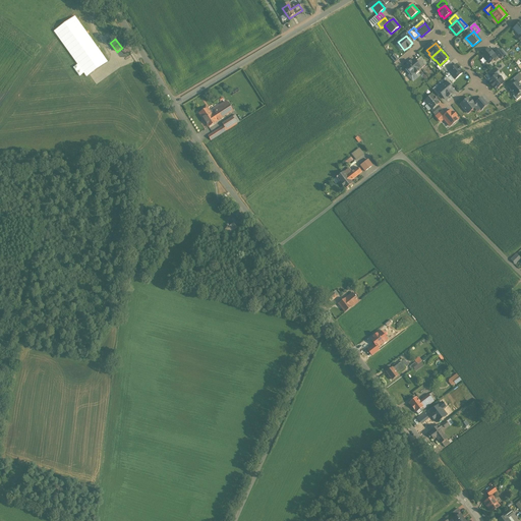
[(489,50),(482,56),(488,64),(495,59),(497,58),(495,56),(489,50)]
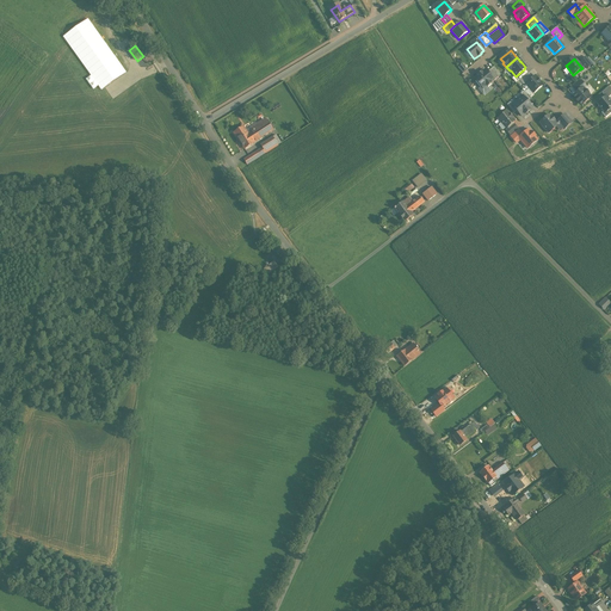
[(580,63),(581,65),(586,69),(592,65),(587,59),(586,59),(580,63)]
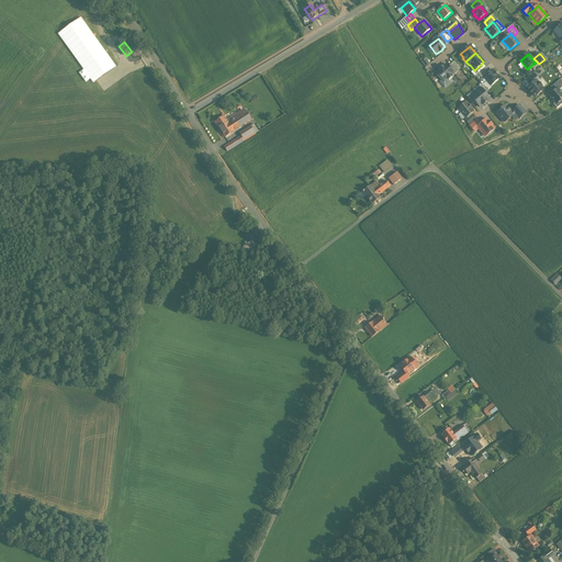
[(461,69),(454,62),(448,67),(453,74),(454,75),(461,69)]
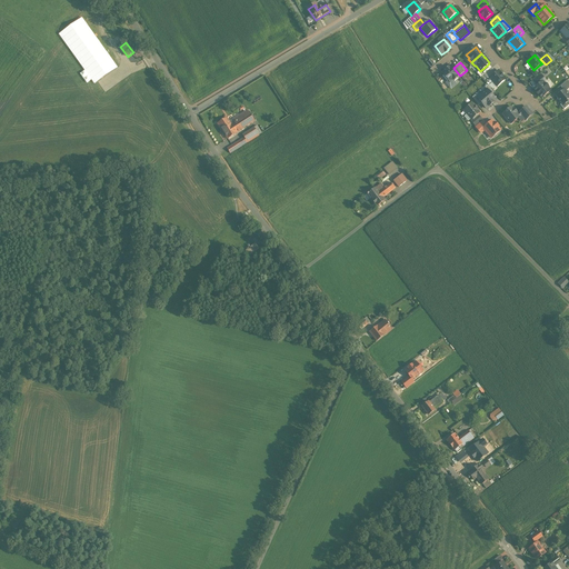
[(477,73),(480,78),(483,75),(485,73),(483,71),(485,70),(487,72),(491,68),(488,65),(480,71),(477,73)]
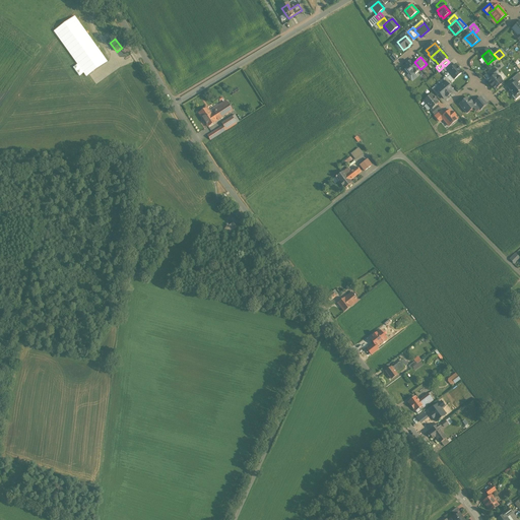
[(414,62),(413,60),(410,62),(409,63),(408,65),(407,64),(407,65),(404,67),(405,69),(404,69),(409,74),(411,75),(413,73),(416,70),(419,68),(414,62)]
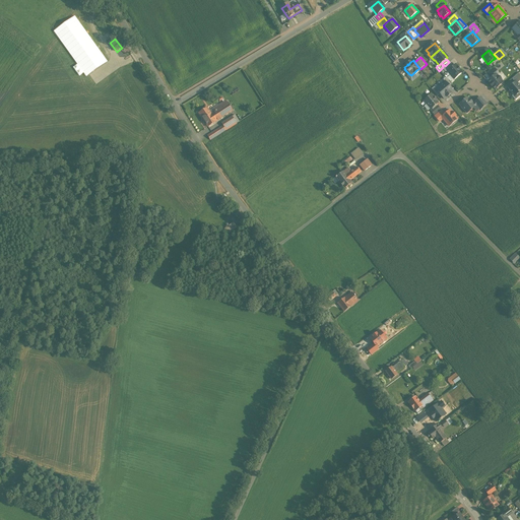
[(462,73),(455,65),(453,67),(448,71),(450,75),(454,79),(462,73)]
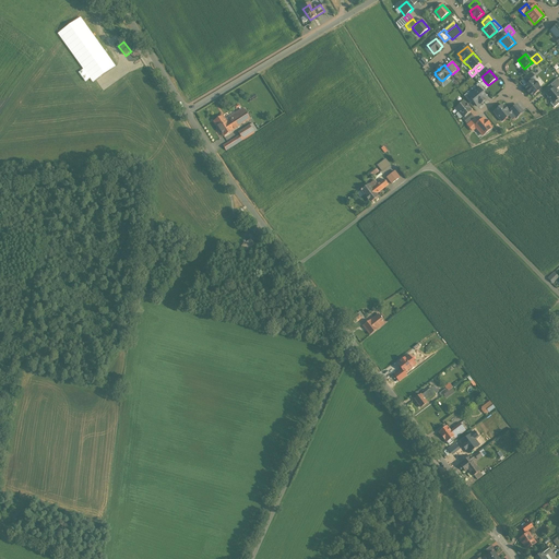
[(532,74),(524,81),(527,85),(533,80),(534,82),(536,80),(532,75),(532,74)]
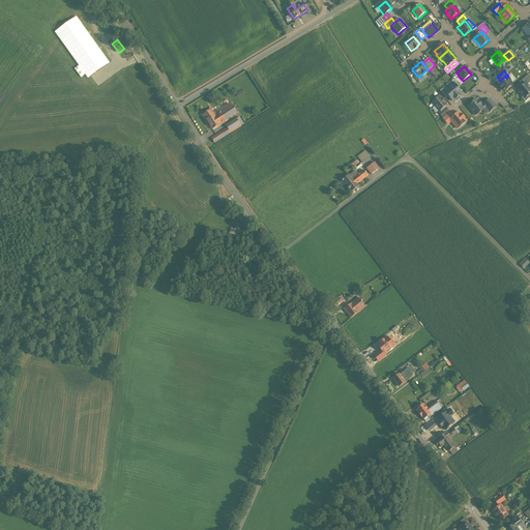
[(417,76),(415,78),(420,84),(425,79),(423,76),(421,75),(419,77),(417,76)]
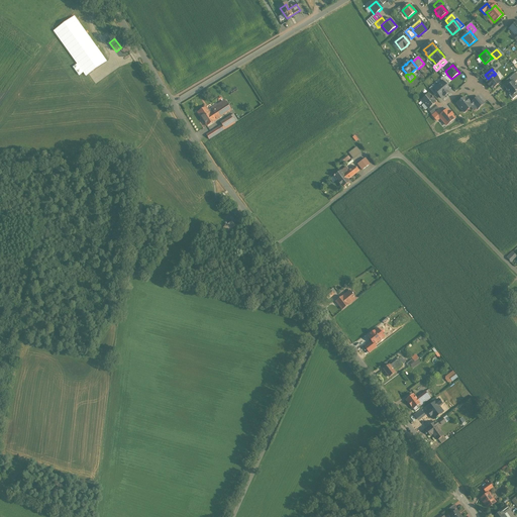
[(494,76),(495,77),(496,77),(498,80),(499,81),(503,78),(499,73),(494,76)]
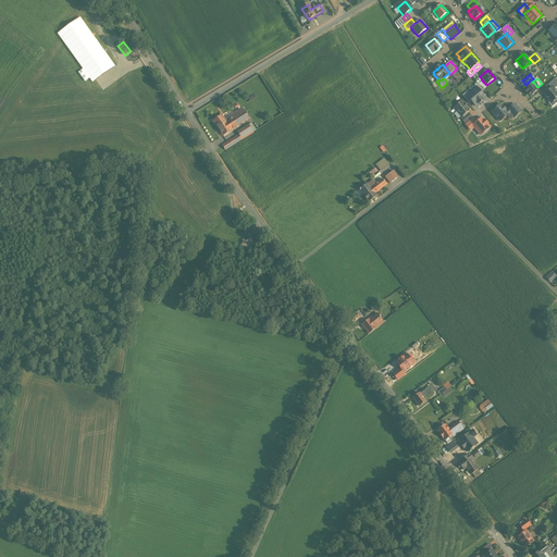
[(532,82),(531,79),(525,85),(522,87),(524,90),(527,94),(528,94),(530,97),(539,89),(537,87),(536,86),(534,83),(533,83),(532,82)]
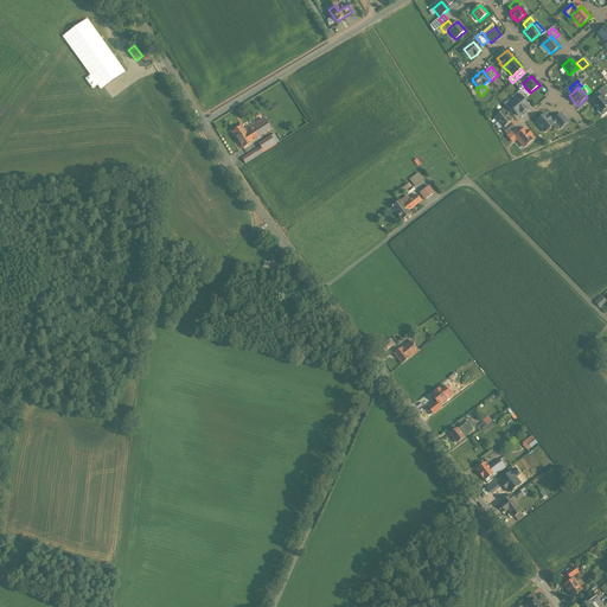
[(521,91),(519,90),(517,94),(519,96),(524,101),(526,98),(525,97),(521,91)]
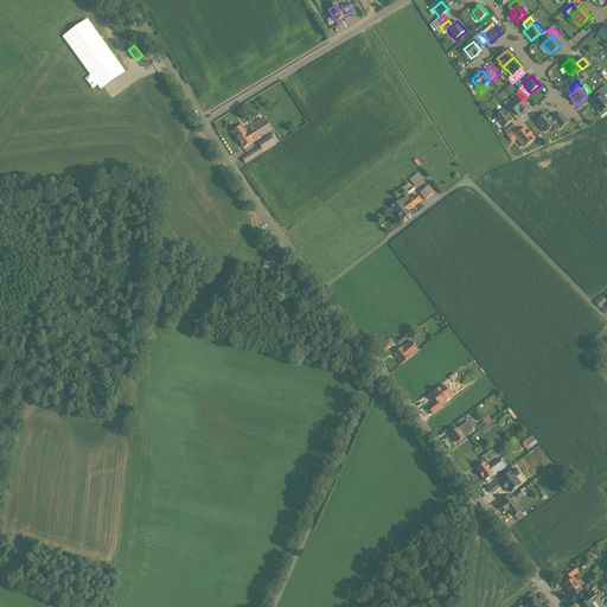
[(606,100),(605,97),(602,95),(601,96),(599,98),(596,101),(592,103),(599,112),(601,114),(606,109),(606,107),(606,100)]
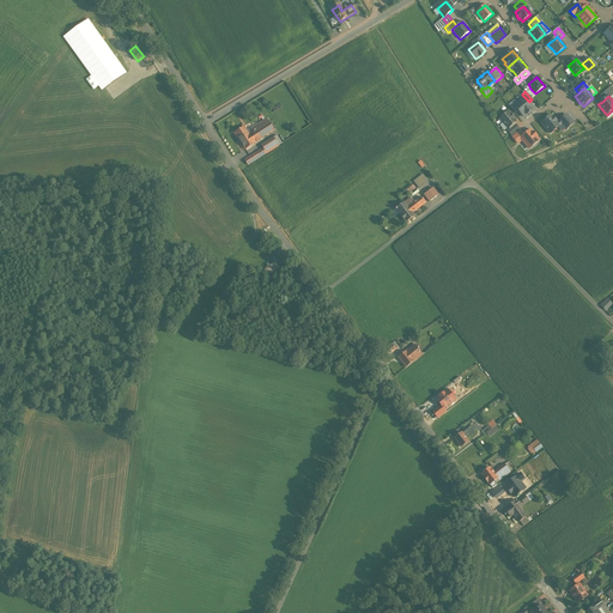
[(529,102),(525,97),(520,101),(529,113),(530,111),(534,108),(529,102)]
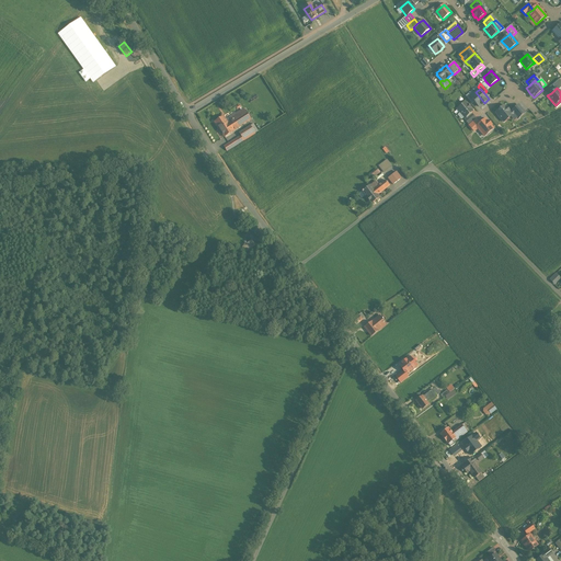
[(484,103),(476,92),(470,96),(474,102),(479,107),(481,105),(482,104),(483,104),(484,103)]
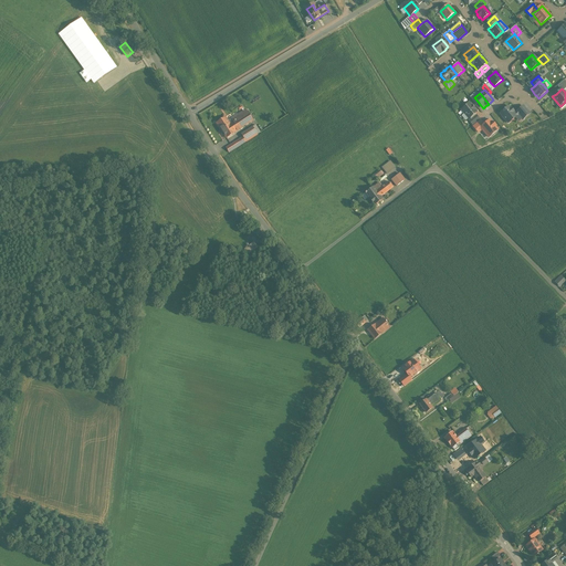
[(474,97),(472,95),(470,97),(477,105),(479,103),(474,97)]
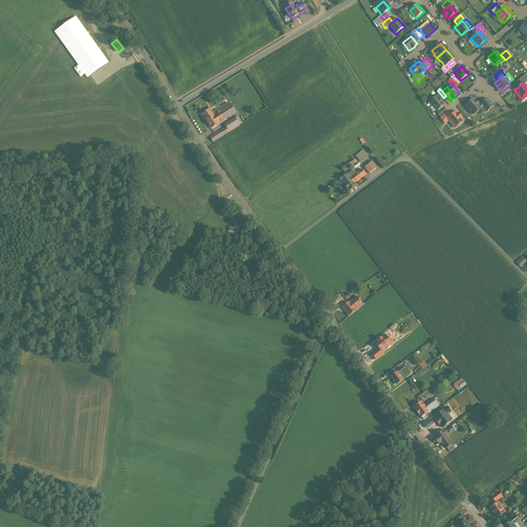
[(438,99),(436,97),(430,102),(436,110),(437,110),(442,106),(444,105),(442,102),(443,102),(440,99),(438,99)]
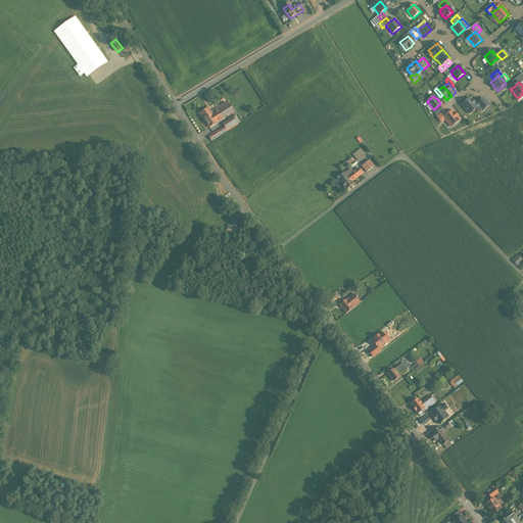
[(470,98),(462,105),(464,107),(464,108),(467,111),(467,110),(470,114),(477,107),(479,106),(477,104),(476,105),(474,104),(475,103),(472,100),(472,101),(470,98)]
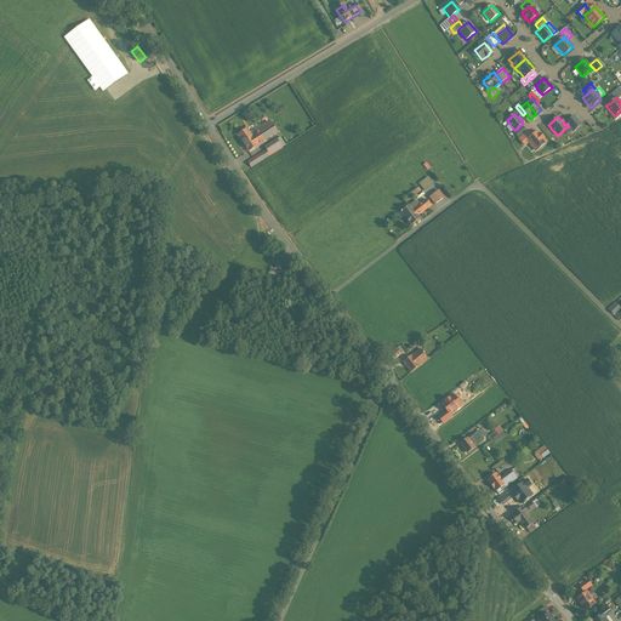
[(574,117),(567,123),(567,124),(569,126),(574,131),(581,125),(574,117)]
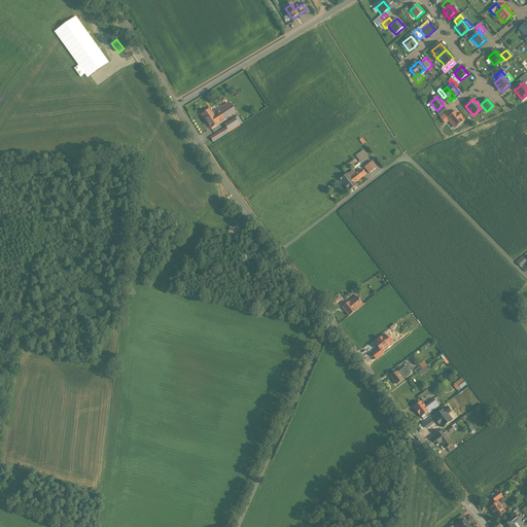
[(229,103),(215,111),(217,113),(214,115),(210,109),(202,114),(211,129),(235,113),(229,103)]
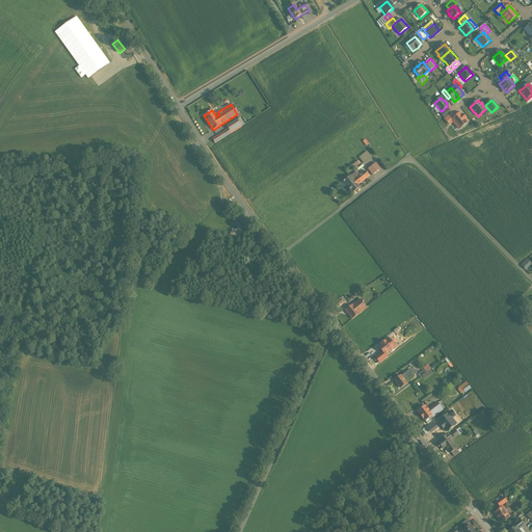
[(446,107),(442,111),(443,112),(442,114),(444,117),(450,112),(446,107)]
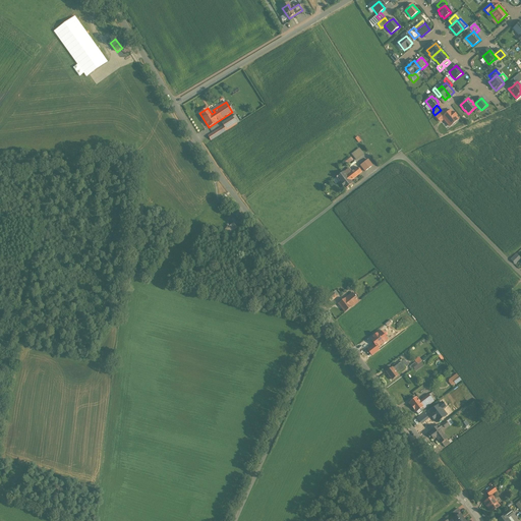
[(441,122),(444,119),(443,118),(446,115),(442,111),(436,116),(441,122)]
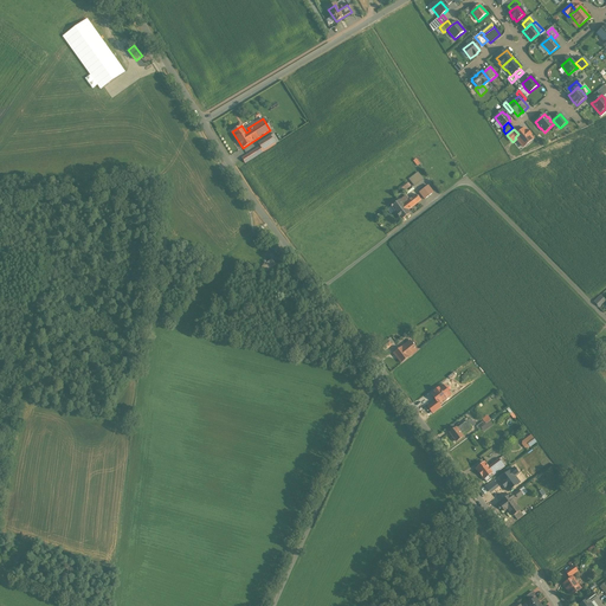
[(527,131),(524,129),(519,134),(515,137),(516,139),(516,140),(523,147),(533,139),(530,136),(530,135),(528,131),(527,131)]
